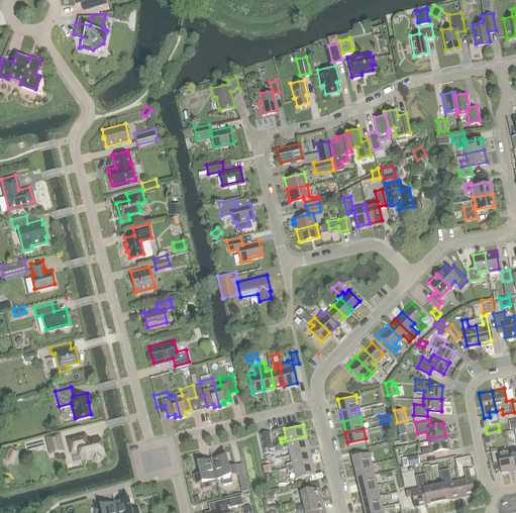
[(43,433),(48,452),(64,448),(59,429),(43,433)]
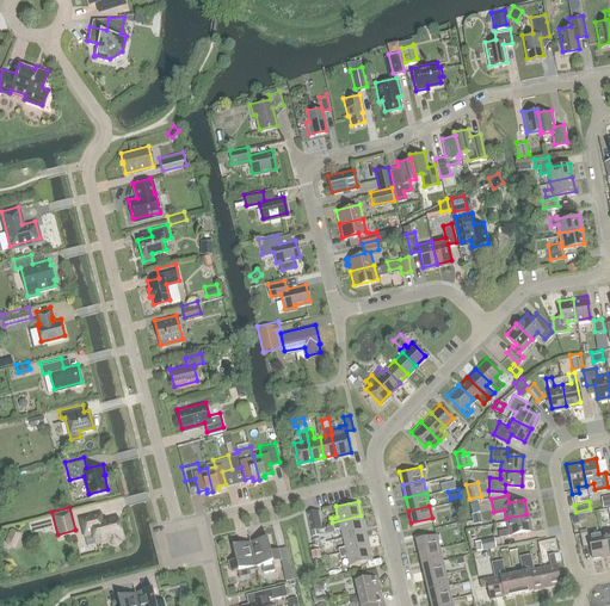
[(306,509),(309,526),(320,524),(316,507),(306,509)]
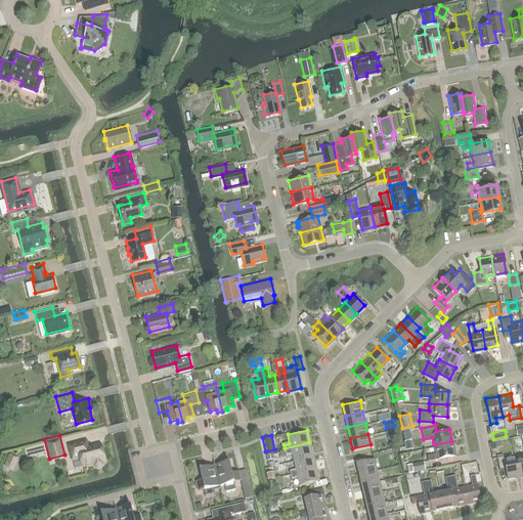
[(403,439),(405,447),(412,445),(410,437),(403,439)]
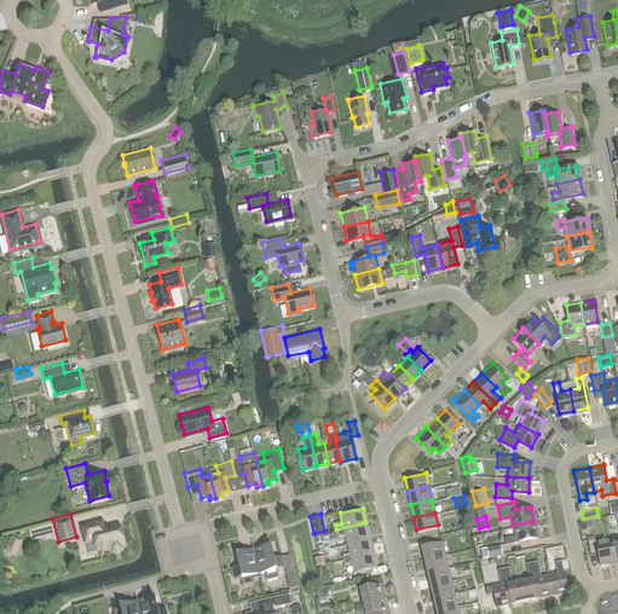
[(100,517),(80,523),(85,539),(93,537),(97,548),(109,544),(110,546),(113,549),(119,546),(120,544),(120,542),(122,540),(117,521),(103,526),(100,517)]
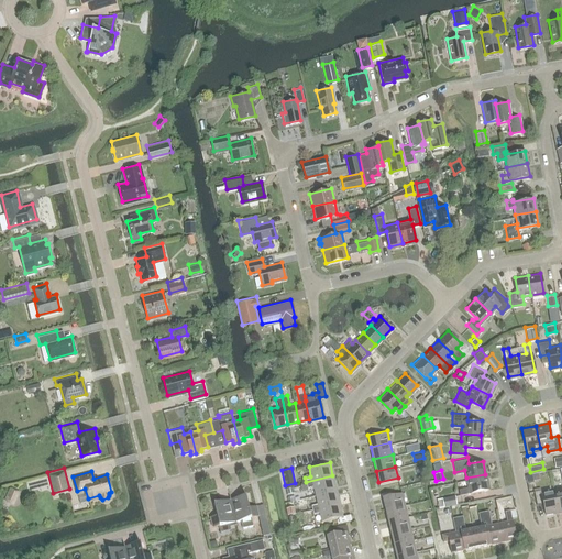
[(485,474),(466,478),(467,485),(458,488),(459,493),(488,488),(485,474)]
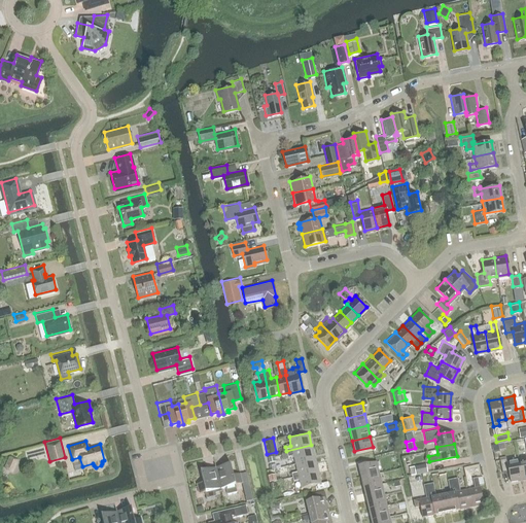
[(294,461),(314,457),(311,445),(286,451),(287,454),(292,453),(294,461)]
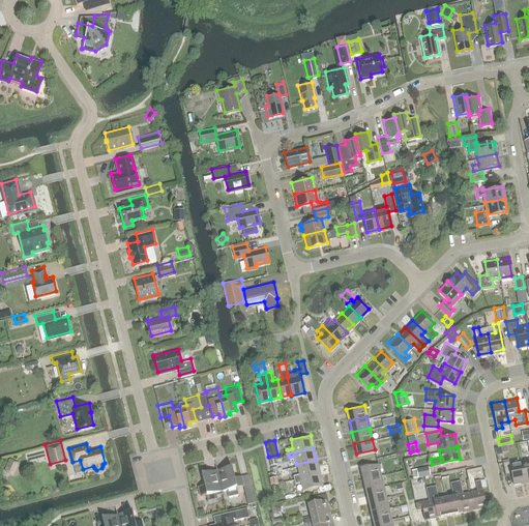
[(18,461),(8,456),(2,468),(12,473),(18,461)]
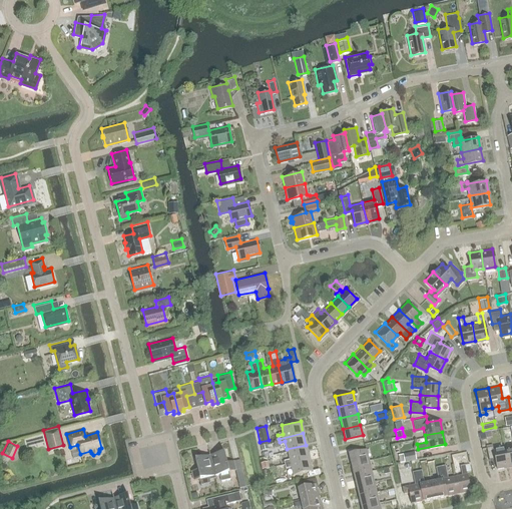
[(284,462),(309,456),(306,445),(287,449),(289,457),(283,458),(284,462)]
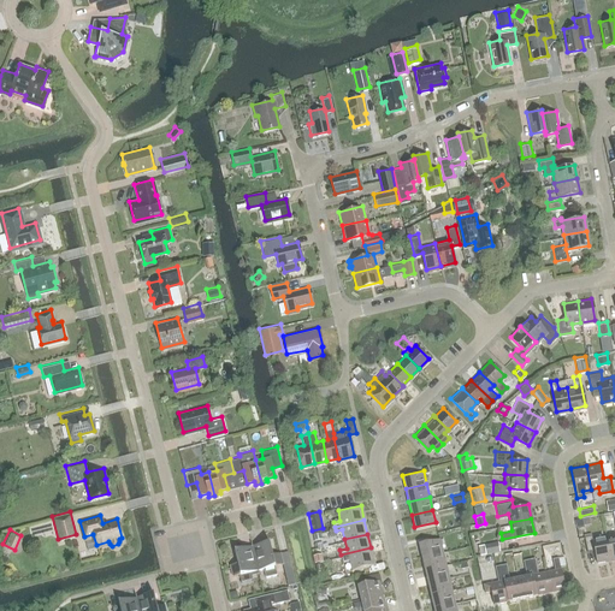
[(609,558),(605,535),(591,538),(591,534),(584,535),(586,550),(593,547),(596,561),(609,558)]
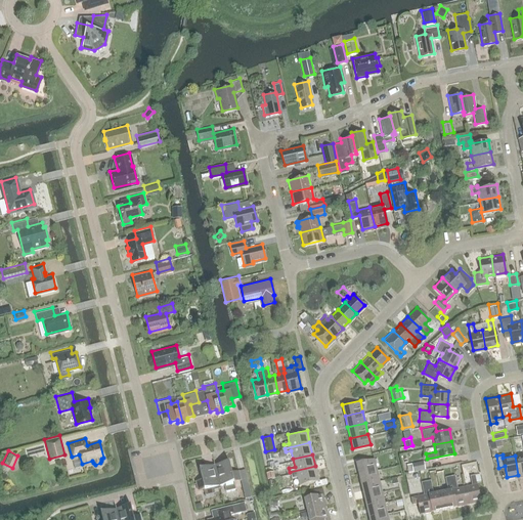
[(357,472),(376,468),(374,457),(355,461),(357,472)]
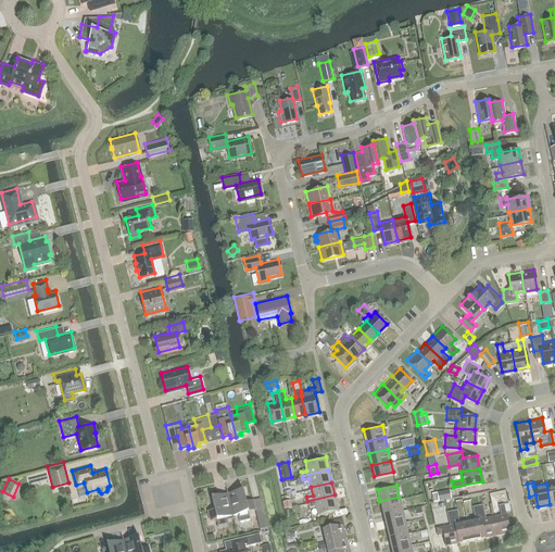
[(226,488),(232,516),(232,513),(237,512),(239,519),(249,516),(248,510),(254,507),(252,498),(246,500),(242,487),(227,491),(226,488)]
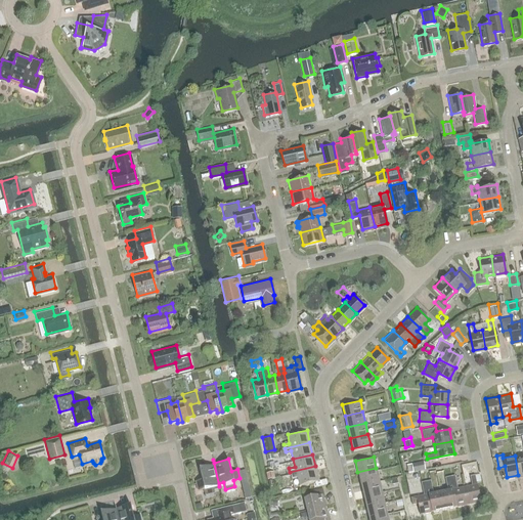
[(425,467),(423,459),(406,462),(407,470),(425,467)]
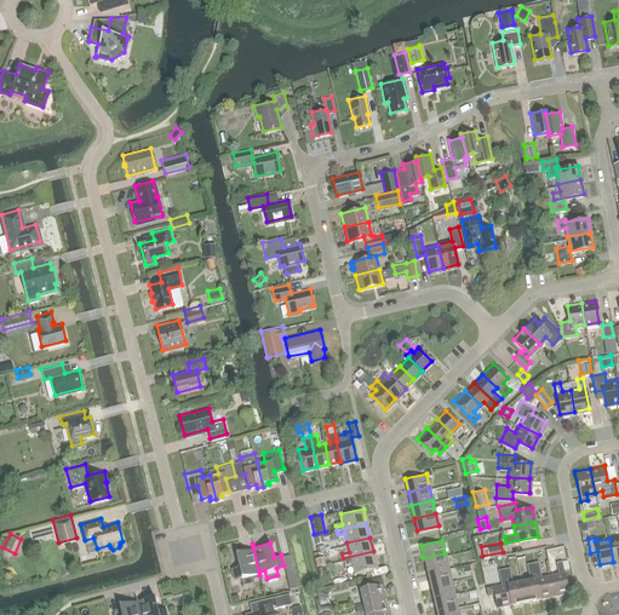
[(259,575),(252,544),(251,544),(252,547),(235,551),(239,564),(230,567),(233,578),(258,572),(259,575)]
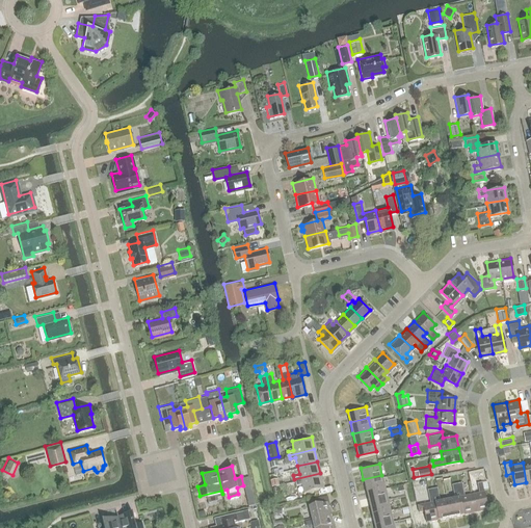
[(320,473),(294,479),(295,483),(301,482),(303,491),(323,485),(320,473)]
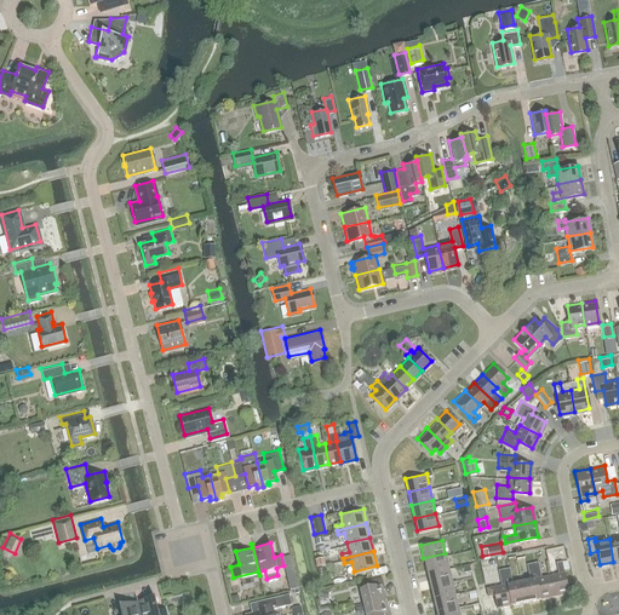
[(423,558),(427,572),(448,567),(445,553),(423,558)]
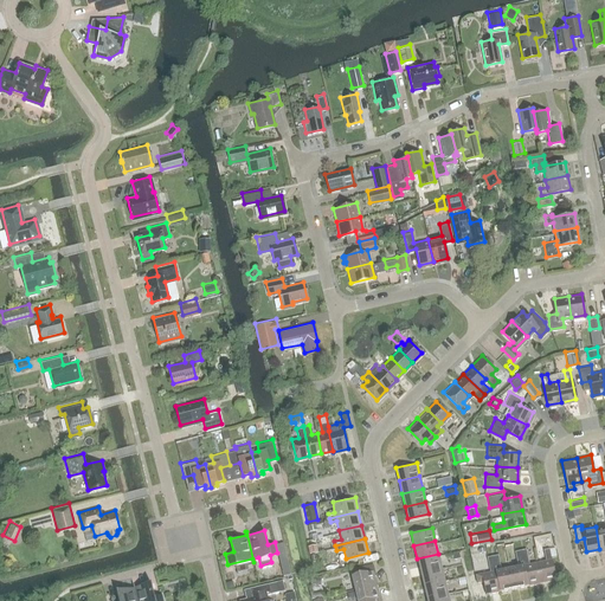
[(525,547),(520,548),(527,583),(541,580),(536,560),(528,562),(525,547)]
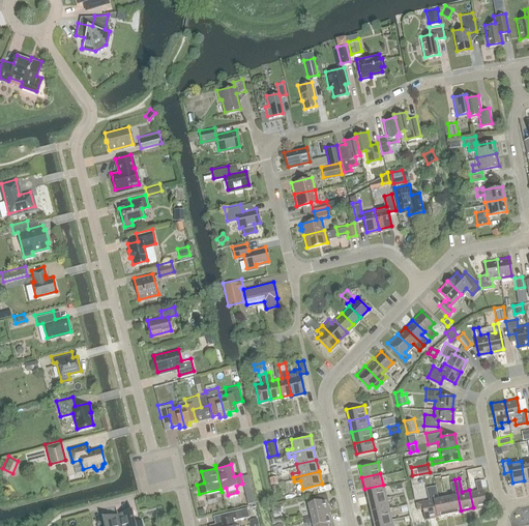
[(469,490),(473,507),(486,505),(481,486),(480,486),(479,478),(474,479),(476,489),(469,490)]
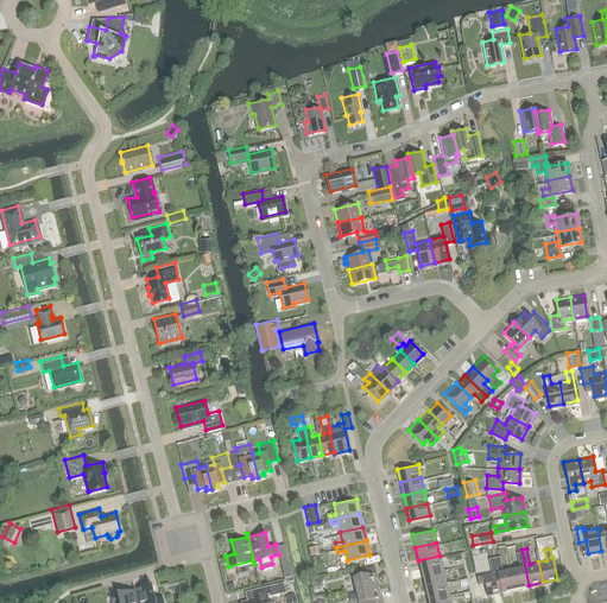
[(499,554),(493,556),(500,591),(529,585),(522,550),(516,551),(519,566),(501,570),(499,554)]
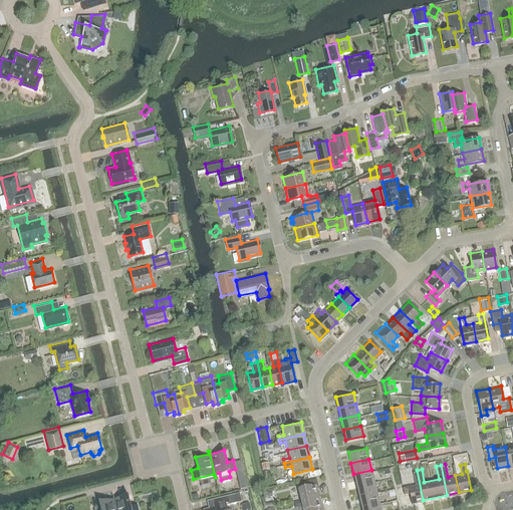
[(353,474),(356,484),(373,480),(371,470),(353,474)]
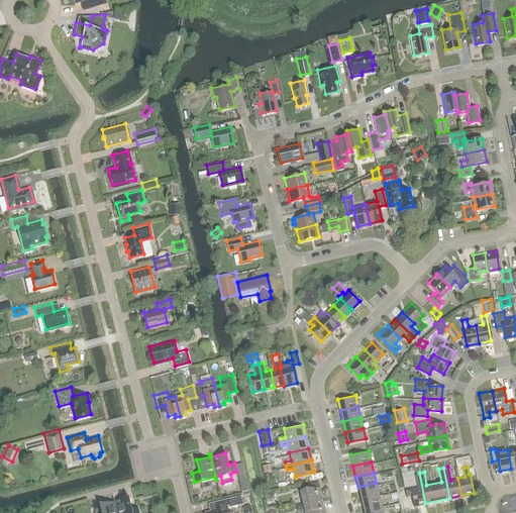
[(425,503),(419,473),(414,474),(417,487),(405,489),(406,496),(411,495),(413,505),(425,503)]
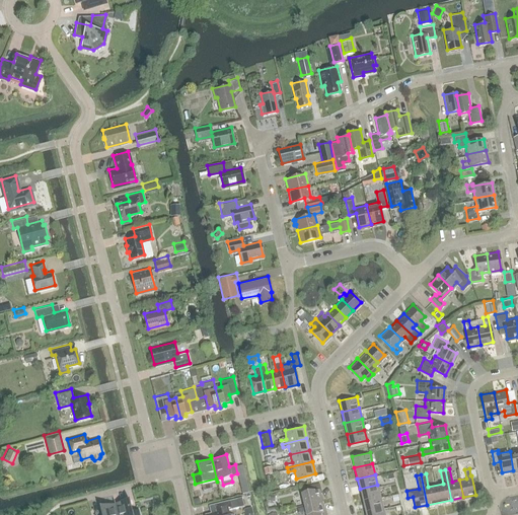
[(238,477),(240,487),(247,485),(245,475),(238,477)]
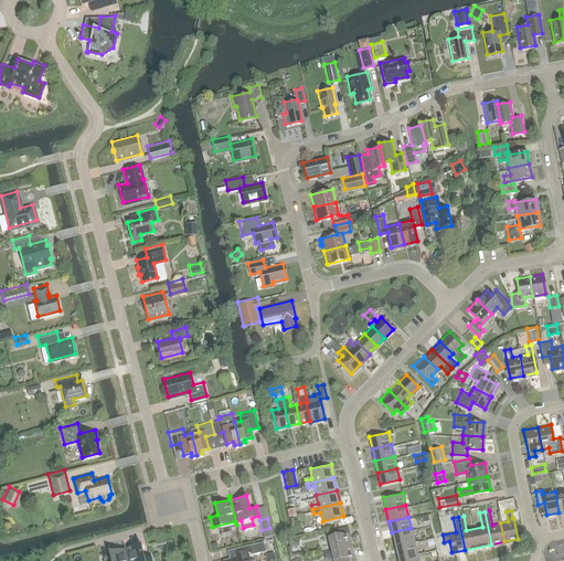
[(330,548),(349,543),(347,532),(349,532),(347,525),(333,527),(336,533),(327,536),(330,548)]
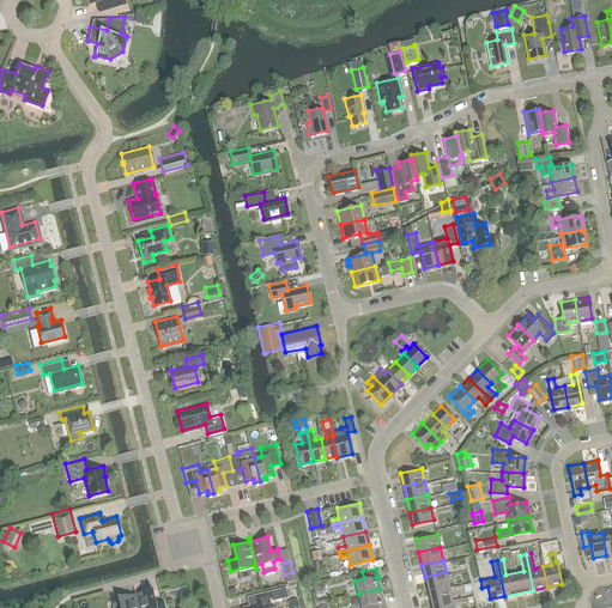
[(425,577),(426,585),(428,590),(449,585),(446,572),(425,577)]
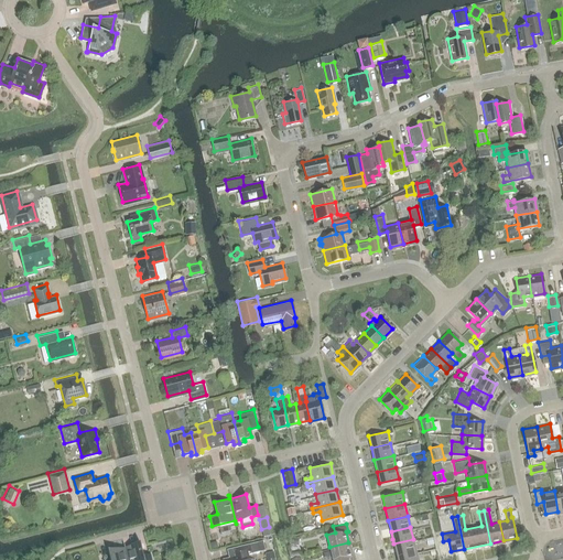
[(247,552),(259,549),(264,548),(262,538),(227,547),(229,556),(223,557),(223,559),(255,559),(251,557),(248,558),(247,552)]
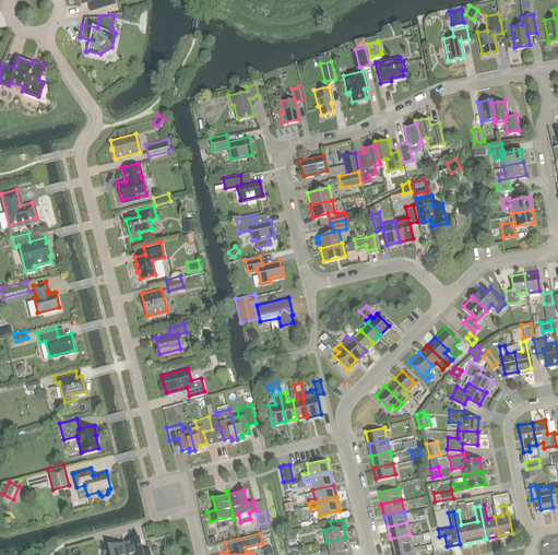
[(390,539),(393,551),(412,546),(410,534),(390,539)]
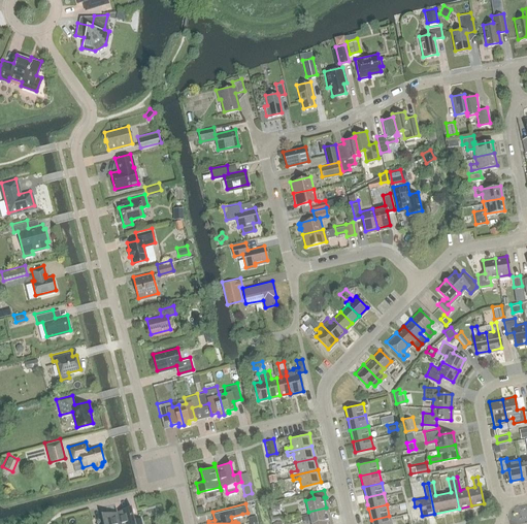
[(119,523),(116,506),(114,508),(116,510),(101,514),(103,523),(119,523)]
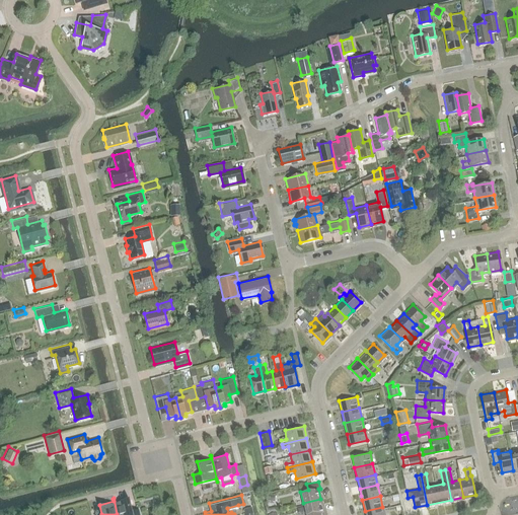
[(114,498),(117,514),(139,514),(138,508),(132,509),(129,498),(115,501),(114,498)]
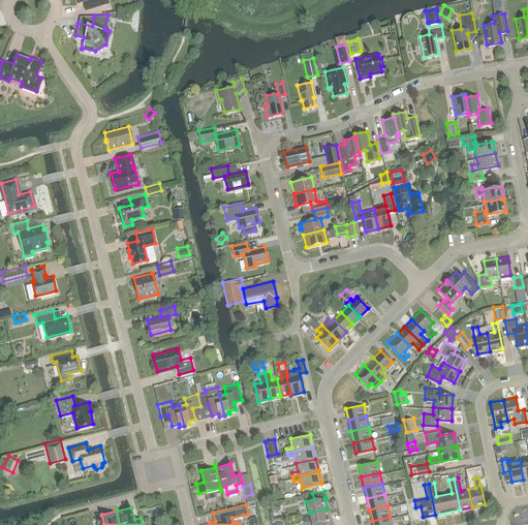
[(311,524),(332,524),(333,524),(332,519),(330,519),(327,508),(309,513),(311,524)]
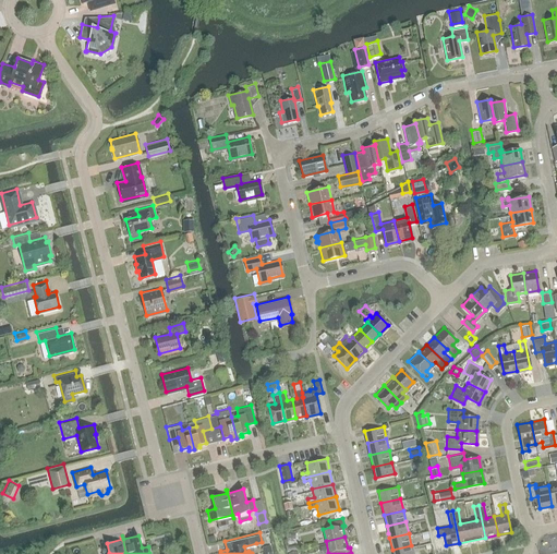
[(286,550),(297,548),(295,543),(288,545),(286,538),(283,539),(286,550)]
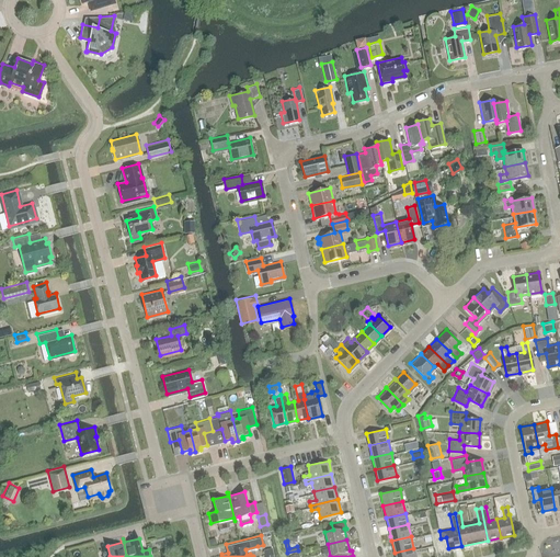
[(271,546),(263,548),(264,556),(273,554),(271,546)]
